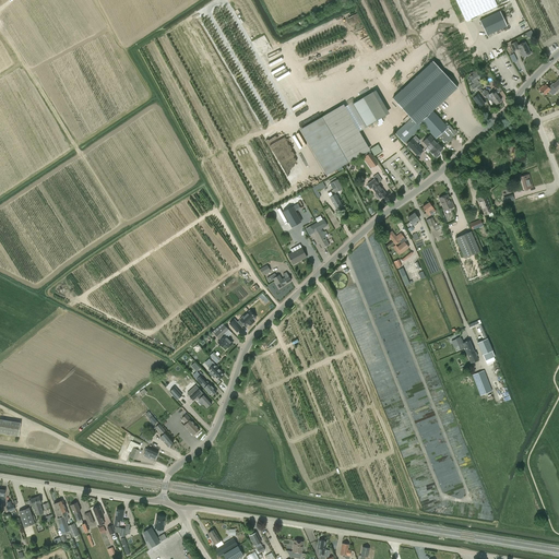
[(497,7),(494,0),(455,0),(465,21),(497,7)]
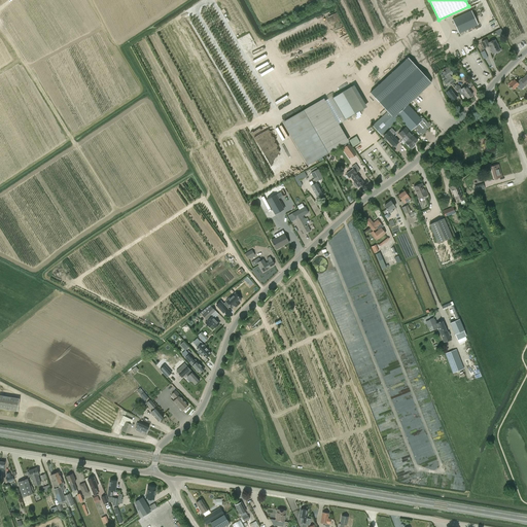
[(470,10),(452,20),(459,34),(478,25),(470,10)]
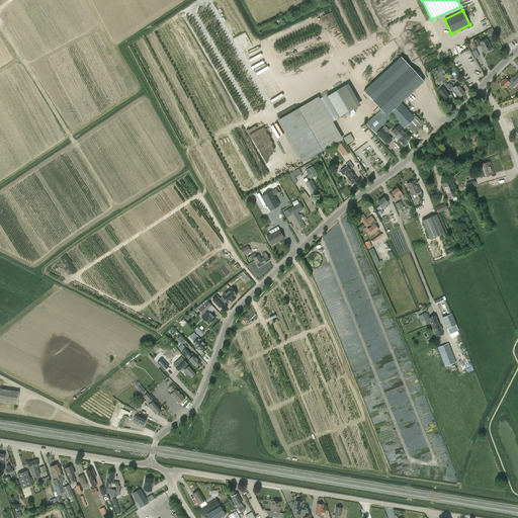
[(479,38),(472,40),(476,48),(481,46),(484,53),(487,52),(488,53),(491,51),(491,50),(492,50),(487,39),(480,42),(479,38)]
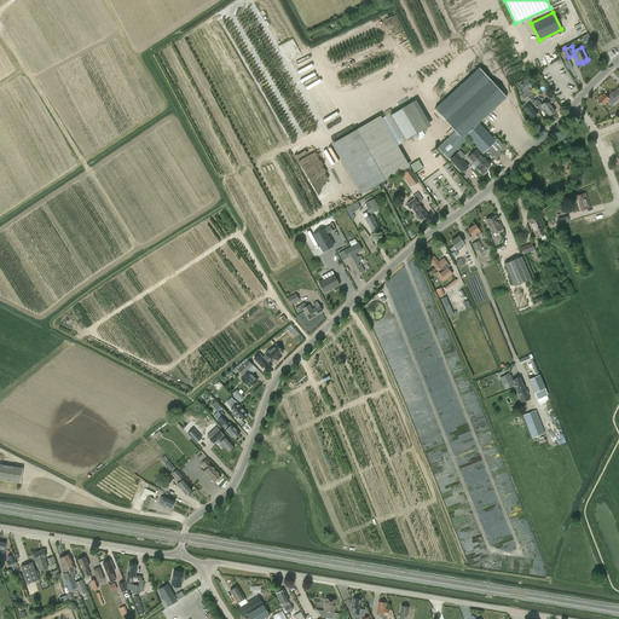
[(479,68),(434,109),(452,128),(446,134),(449,137),(438,148),(447,158),(447,157),(451,155),(468,138),(482,154),(486,150),(493,158),(503,150),(505,148),(495,136),(492,138),(487,132),(479,123),(479,122),(484,117),(507,97),(479,68)]
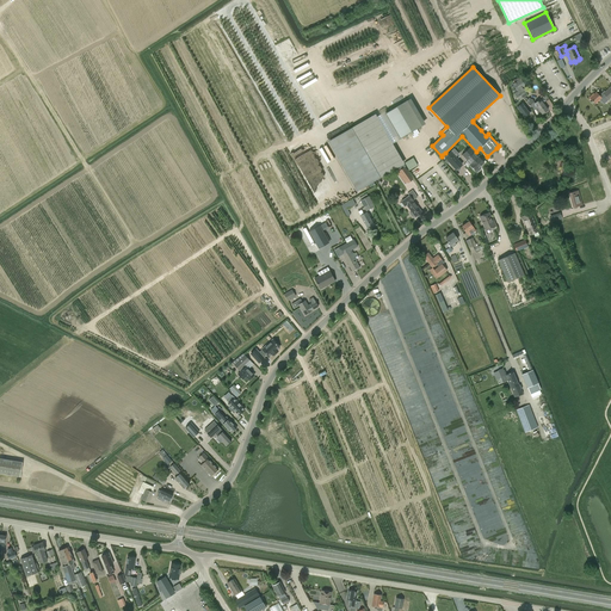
[(517,91),(523,99),(528,96),(526,93),(529,91),(528,88),(530,87),(522,75),(516,79),(510,81),(517,91)]
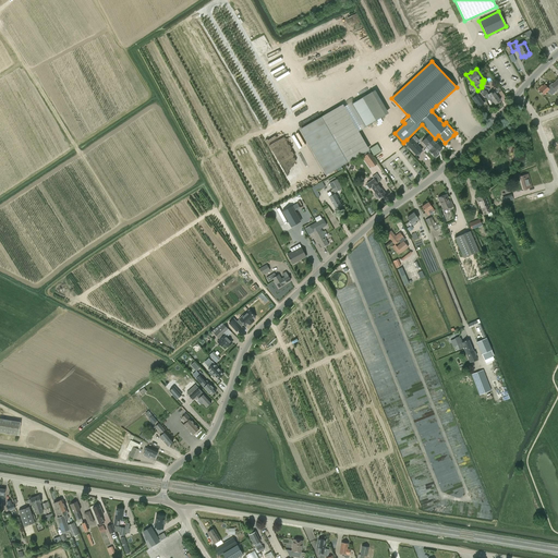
[(542,85),(537,89),(543,95),(547,92),(549,89),(550,91),(554,93),(556,91),(557,89),(557,79),(553,84),(552,83),(547,87),(544,84),(543,86),(542,85)]
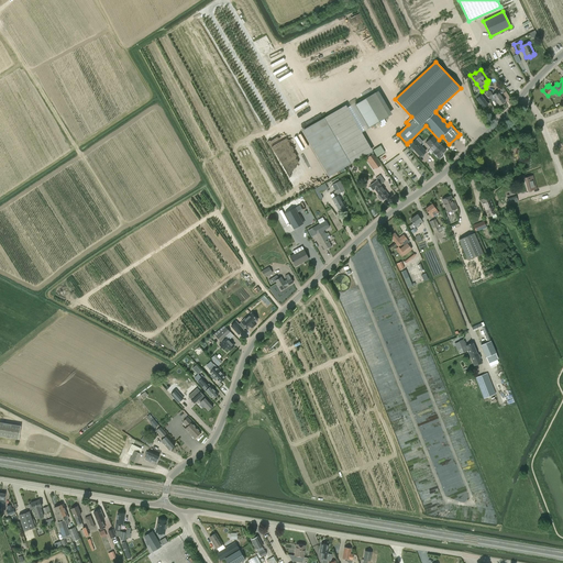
[(370,127),(392,114),(392,113),(381,95),(378,90),(356,103),(370,127)]
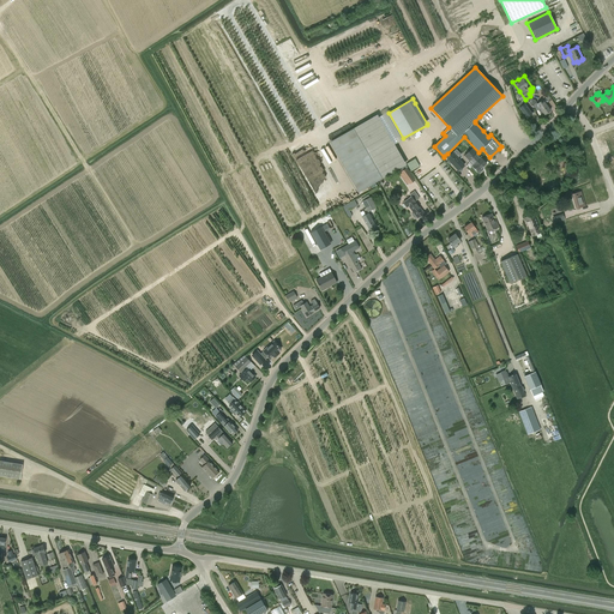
[(528,101),(533,106),(536,112),(539,110),(541,113),(542,112),(545,115),(546,114),(547,114),(549,113),(549,112),(551,110),(543,101),(542,103),(541,101),(539,103),(537,102),(535,98),(534,100),(533,98),(530,100),(529,98),(527,100),(528,101)]
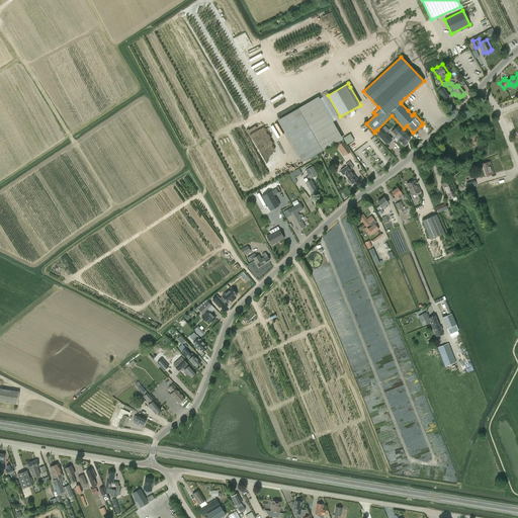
[(442,87),(438,91),(444,99),(449,96),(442,87)]
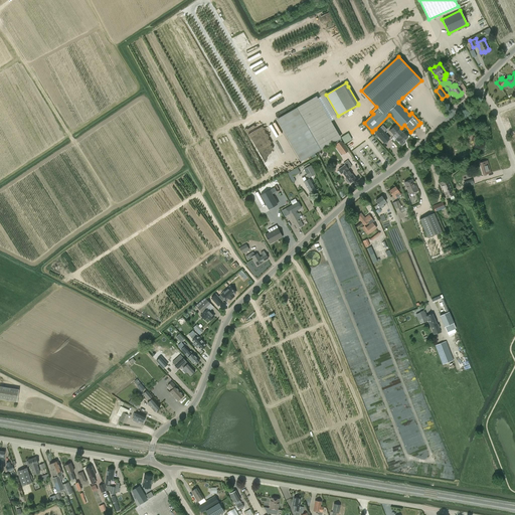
[(341,138),(317,96),(297,107),(277,119),(301,161),(321,149),(341,138)]
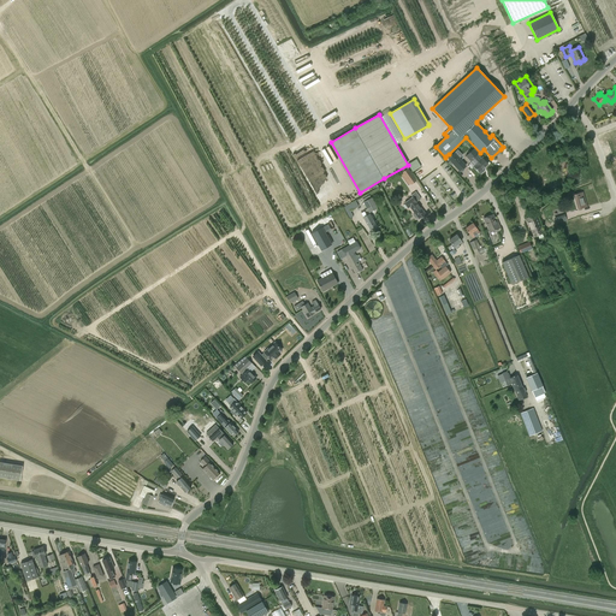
[(615,126),(605,130),(612,154),(615,153),(615,126)]
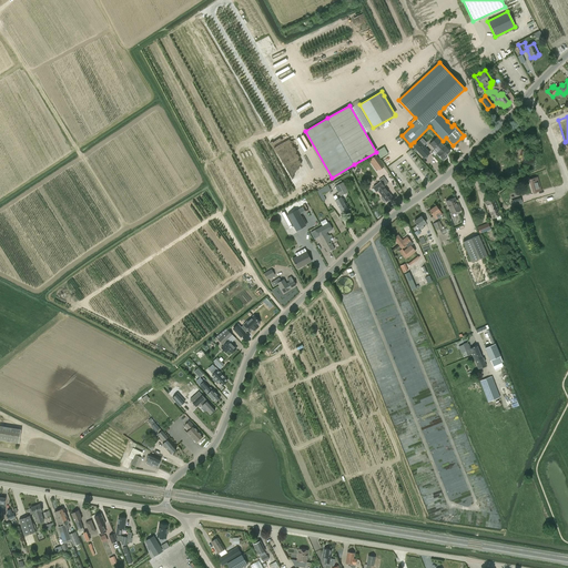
[(429,144),(437,153),(443,160),(446,156),(445,155),(449,152),(437,138),(429,144)]
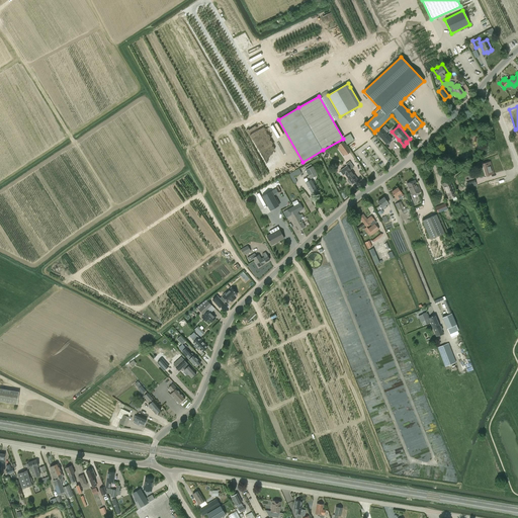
[(376,134),(382,140),(387,136),(386,134),(390,132),(384,126),(376,134)]
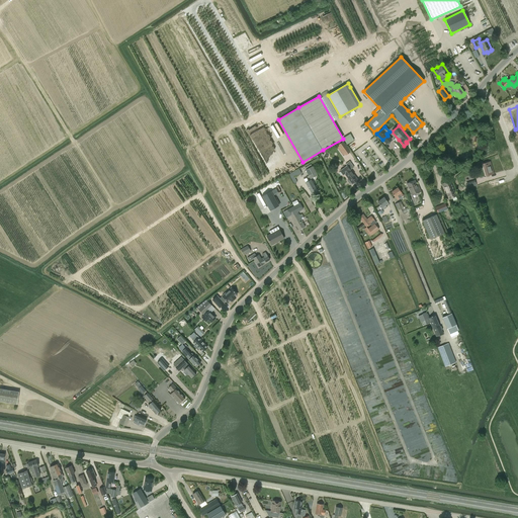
[(350,134),(343,138),(347,144),(354,140),(350,134)]
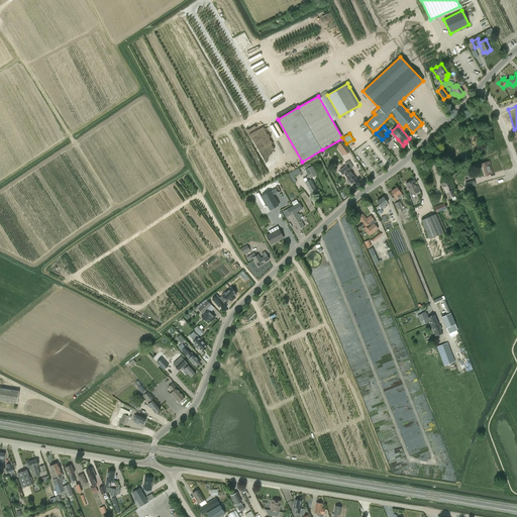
[(349,151),(342,141),(337,144),(344,154),(347,152),(349,151)]
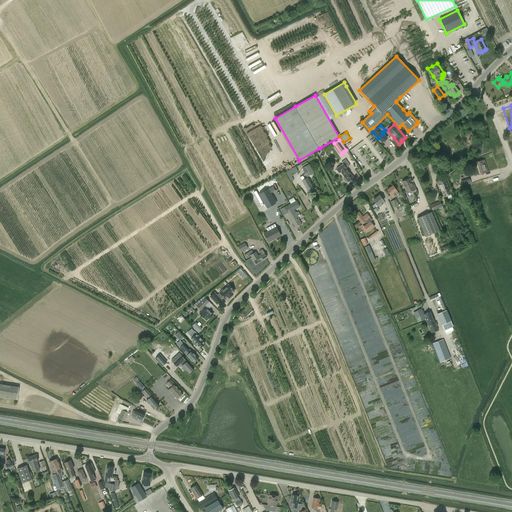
[(353,178),(346,168),(350,165),(345,159),(341,162),(343,164),(336,169),(339,173),(341,172),(345,178),(344,179),(344,180),(345,181),(346,181),(347,180),(348,182),(353,178)]
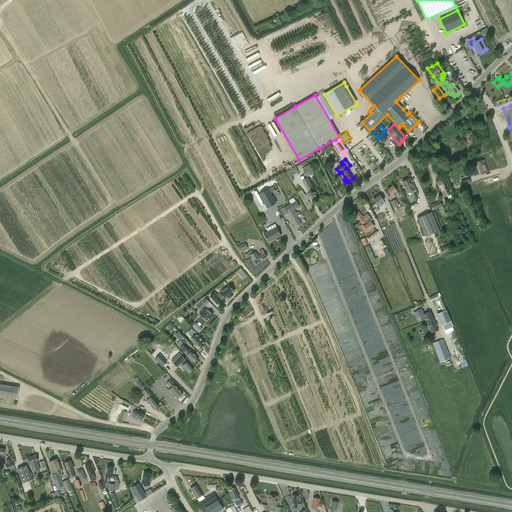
[(488,172),(484,160),(477,162),(480,174),(488,172)]
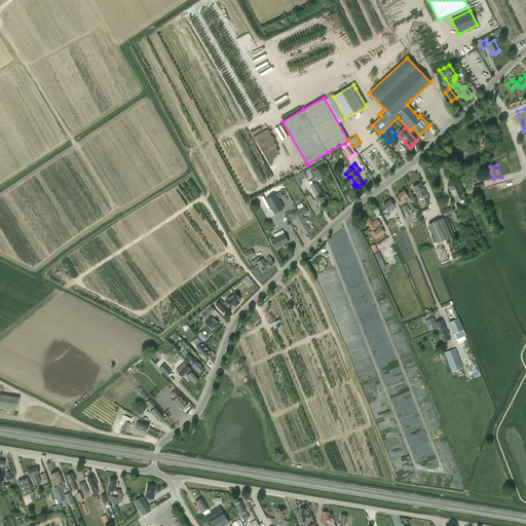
[(310,173),(315,182),(323,178),(317,168),(310,173)]
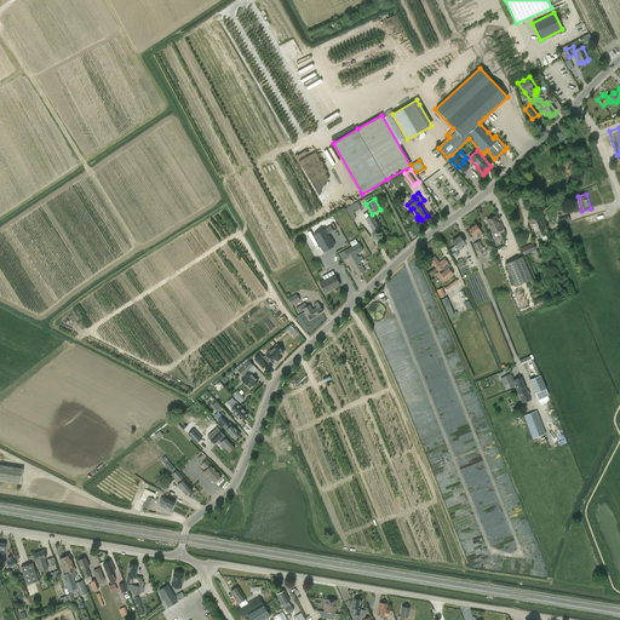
[(355,204),(345,208),(349,214),(352,212),(357,210),(355,204)]
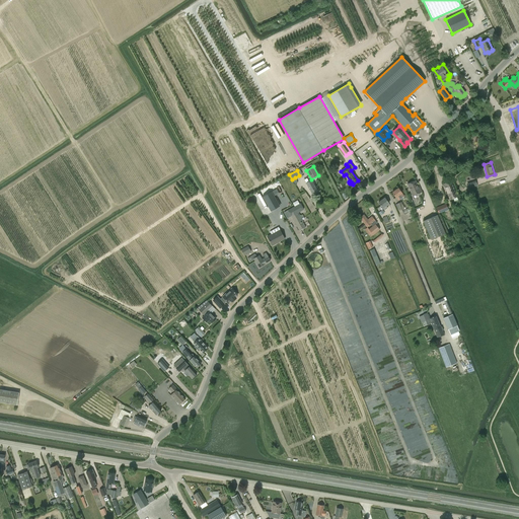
[(312,181),(311,180),(306,183),(312,195),(318,192),(314,184),(314,183),(313,181),(312,181)]
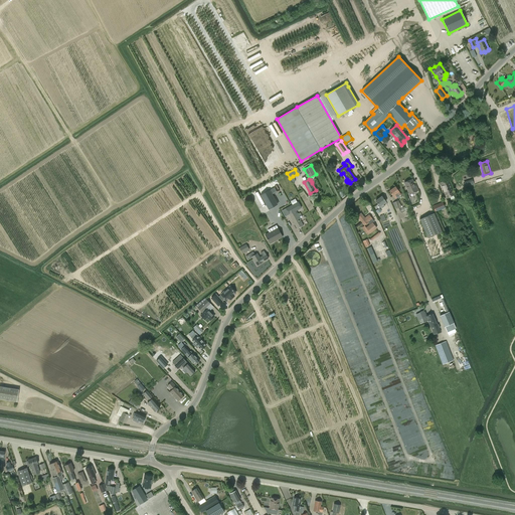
[(404,182),(409,194),(418,190),(415,184),(414,185),(412,179),(404,182)]
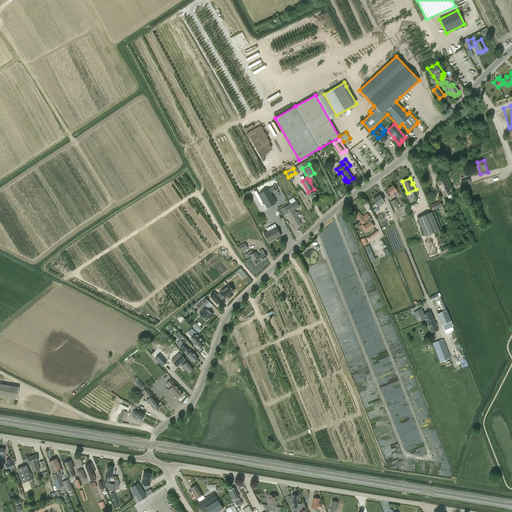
[(438,181),(443,194),(444,197),(451,194),(445,178),(438,181)]
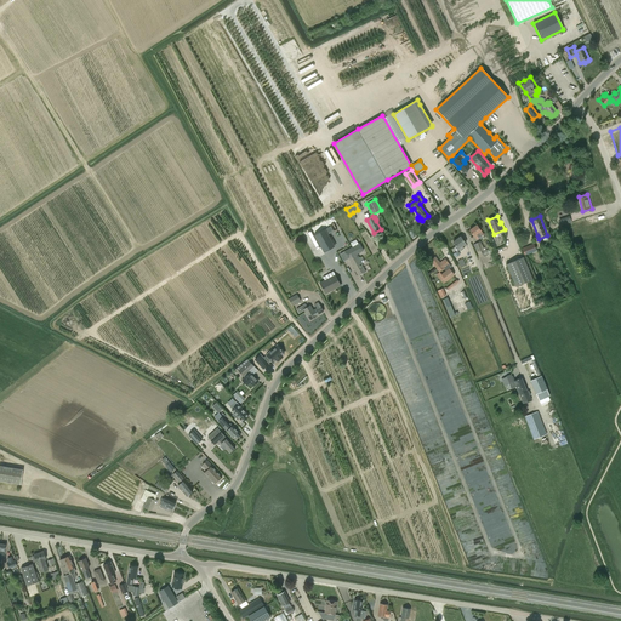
[(474,235),(477,239),(484,234),(477,224),(469,231),(473,237),(474,235)]
